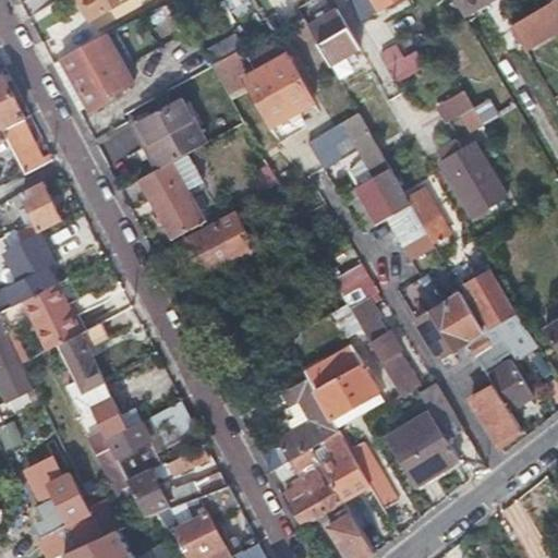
[(74,0),(87,21),(111,7),(123,0),(74,0)]
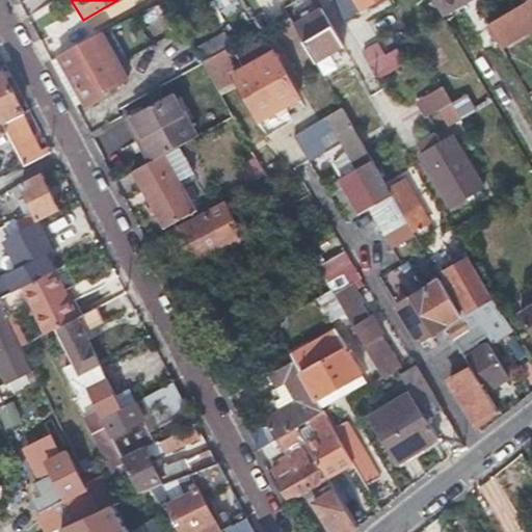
[(235,0),(214,0),(219,16),(238,9),(235,0)]
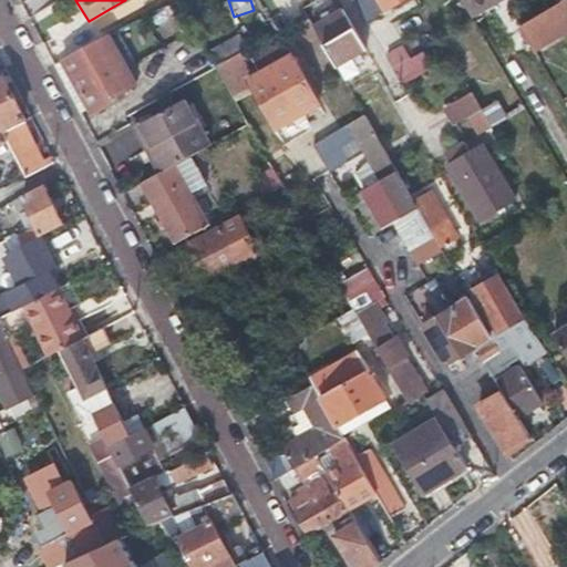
[(459,0),(467,14),(488,2),(492,0),(459,0)]
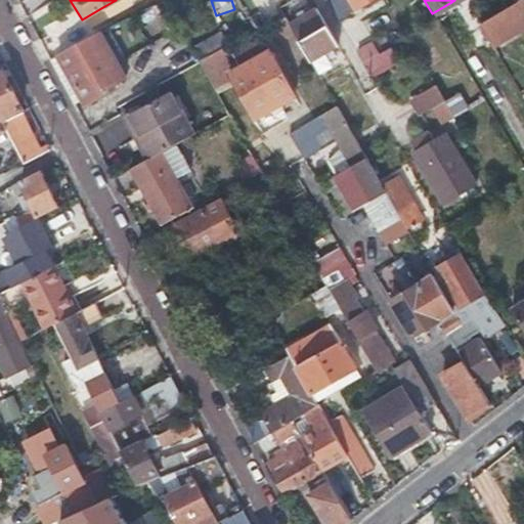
[(523,0),(515,0),(503,7),(476,24),(490,46),(523,27),(523,0)]
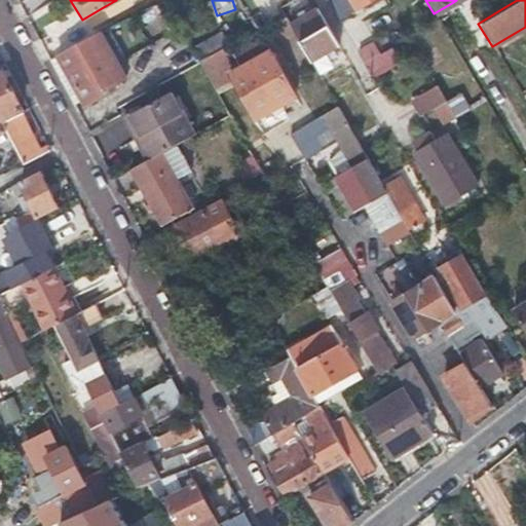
[(337,44),(327,27),(315,8),(287,25),(308,62),(337,44)]
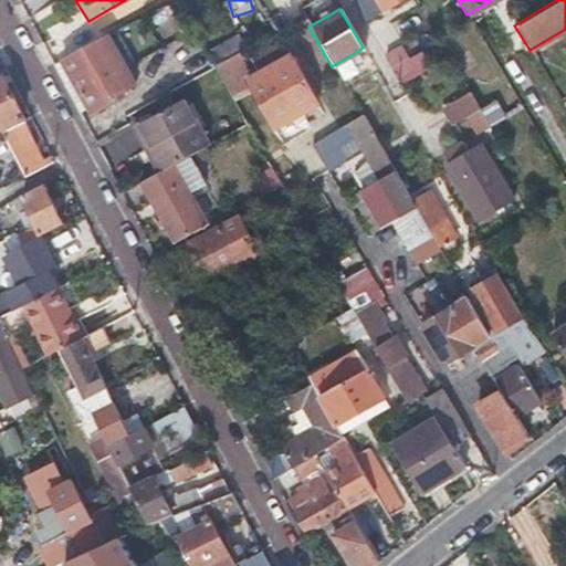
[(88,113),(100,107),(111,101),(109,98),(133,85),(106,37),(60,61),(88,113)]
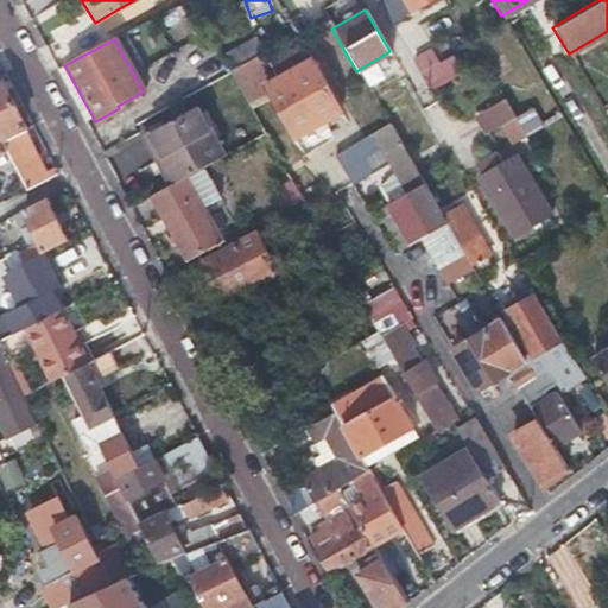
[(260,55),(252,40),(220,57),(228,71),(260,55)]
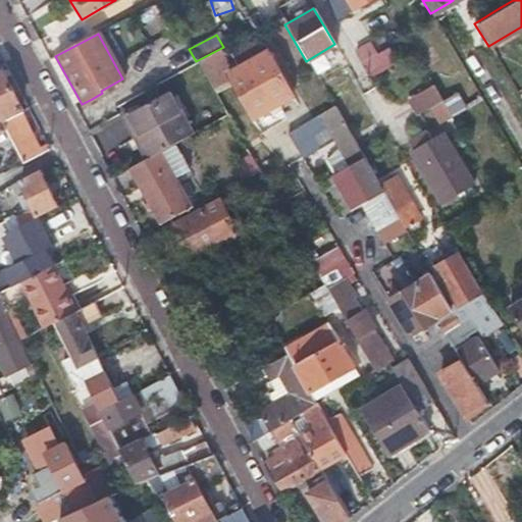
[(367,42),(351,51),(367,77),(395,61),(386,47),(374,54),(367,42)]
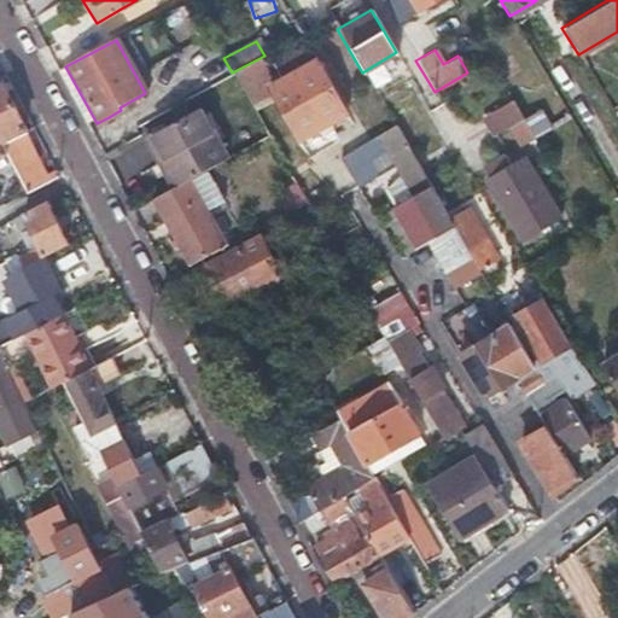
[(299,139),(321,126),(344,114),(315,62),(269,88),(299,139)]
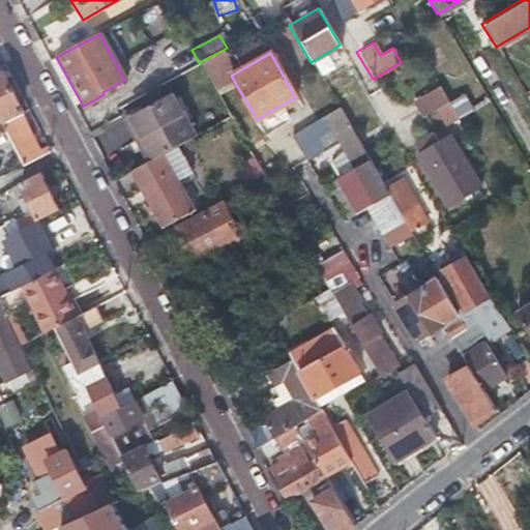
[(323,82),(325,80),(328,79),(322,70),(318,74),(323,82)]
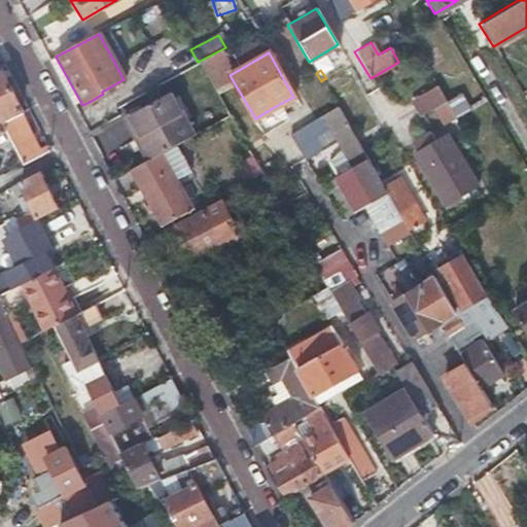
[(0,116),(2,119),(20,111),(21,111),(0,71),(0,116)]
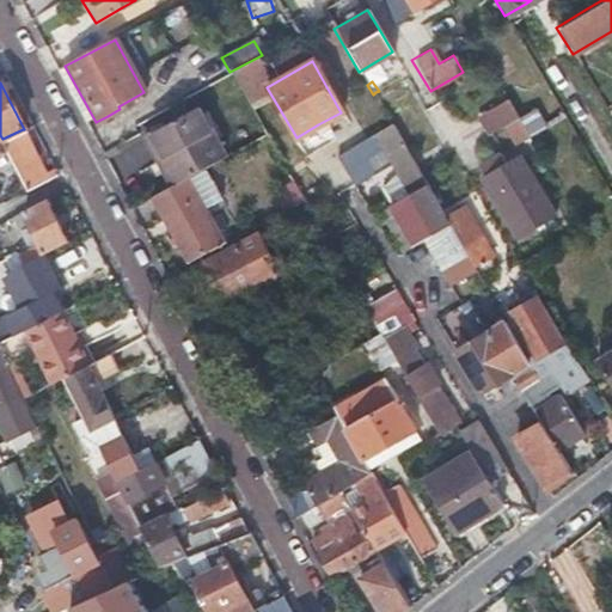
[(477,117),(488,135),(503,124),(518,117),(507,101),(477,117)]
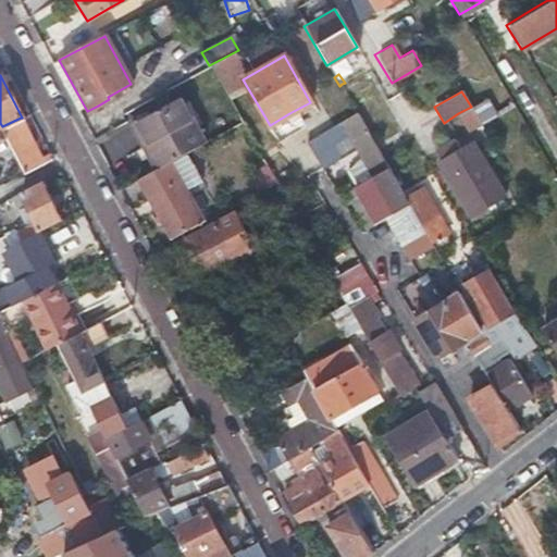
[(486,98),(471,107),(481,124),(497,115),(486,98)]
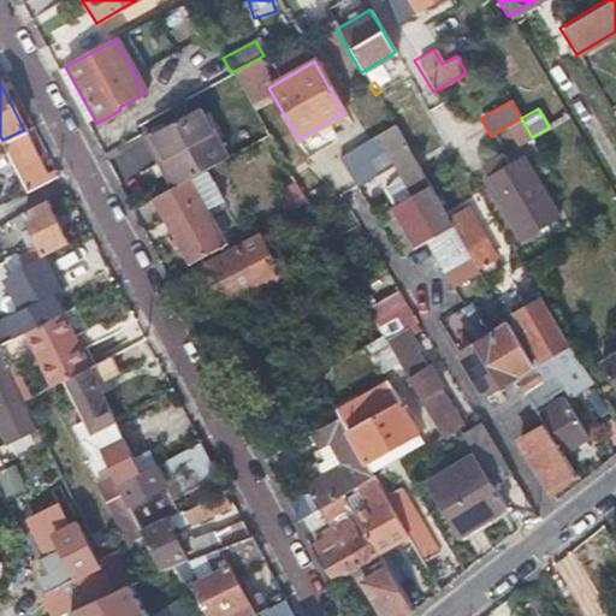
[(195,111),(172,123),(149,136),(166,166),(159,171),(169,188),(221,158),(195,111)]
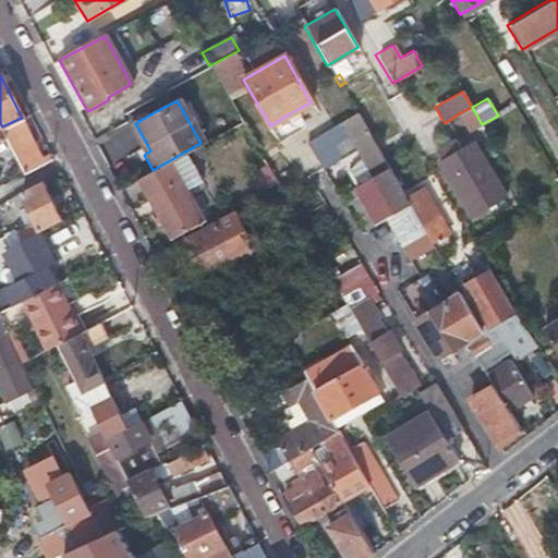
[(482,124),(472,107),(459,113),(470,132),(482,124)]
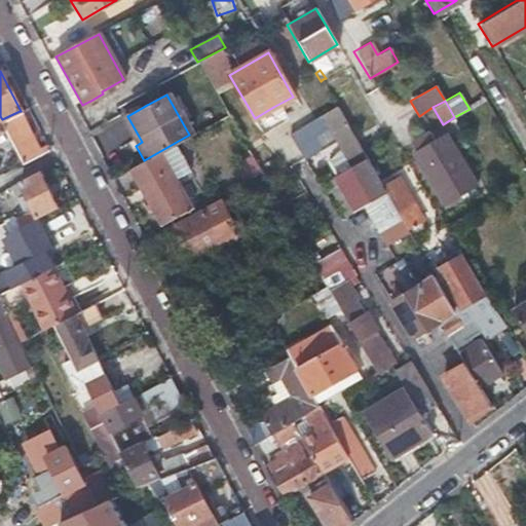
[(336,108),(313,121),(290,136),(303,157),(316,149),(309,137),(326,126),(349,165),(332,177),(353,214),(364,208),(385,246),(410,231),(409,229),(387,193),(371,202),(369,199),(385,190),(336,108)]
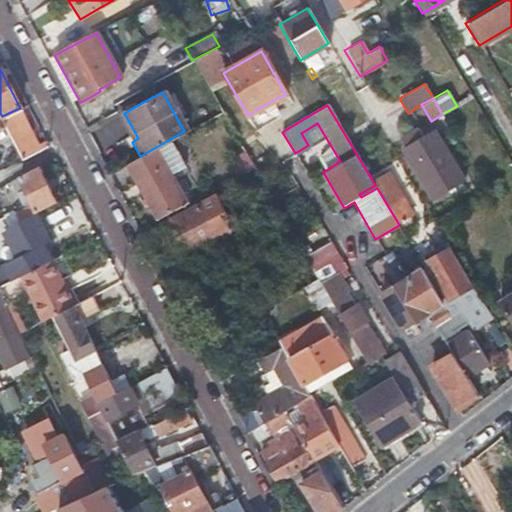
[(19,108),(2,116),(7,127),(15,142),(23,158),(48,145),(45,140),(38,144),(19,108)]
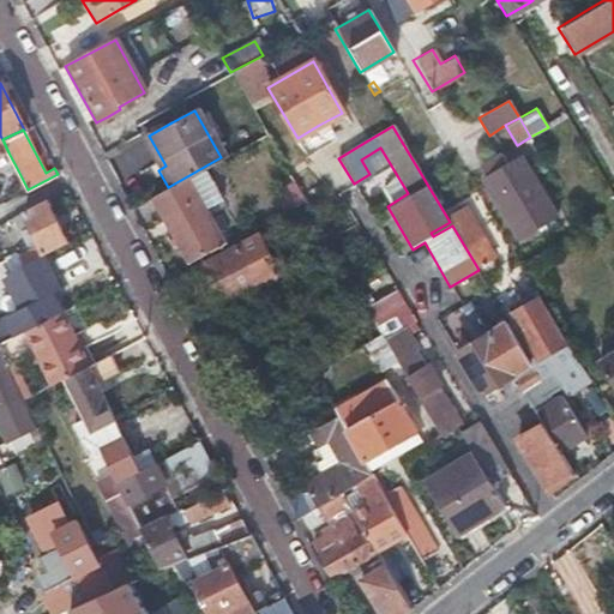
[(142,139),(158,170),(166,166),(149,136),(142,139)]
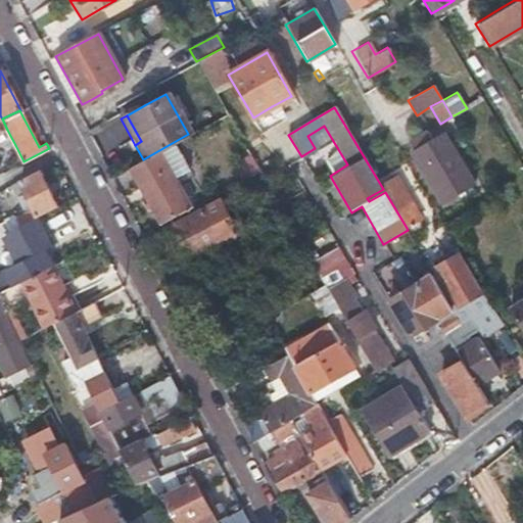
[(412,152),(440,200),(473,181),(444,133),(431,141),(428,136),(418,141),(421,146),(412,152)]
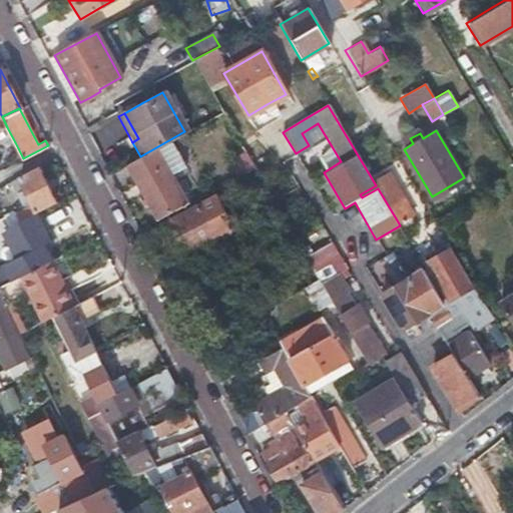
[(127,165),(141,192),(156,218),(187,201),(158,149),(127,165)]
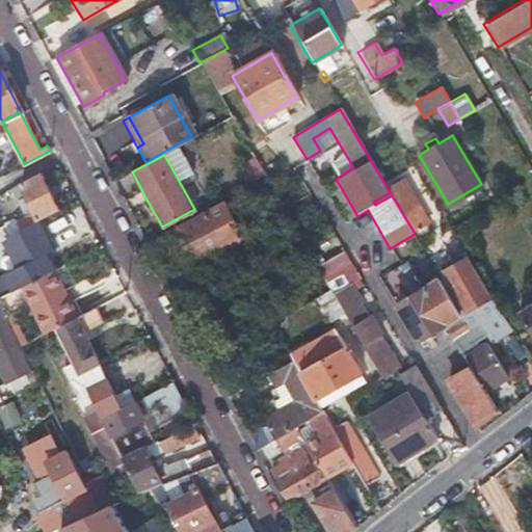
[(32,208),(23,213),(15,217),(21,229),(58,209),(40,173),(20,184),(32,208)]
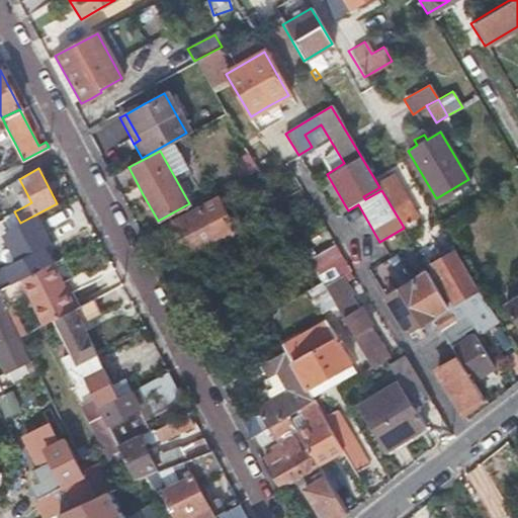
[(380,188),(381,190),(403,226),(412,221),(390,182),(380,188)]
